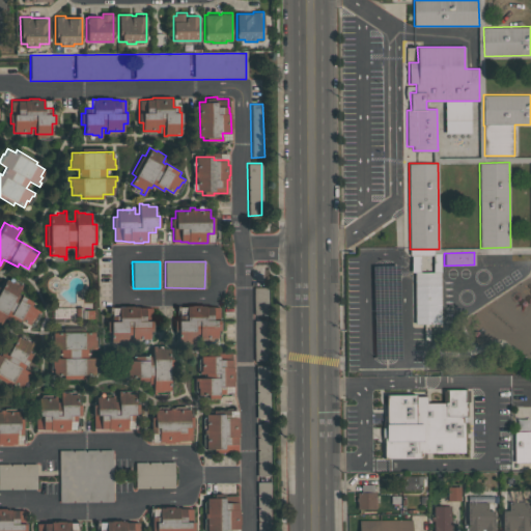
[(440,272),(440,324),(415,324),(414,272),(440,272)]
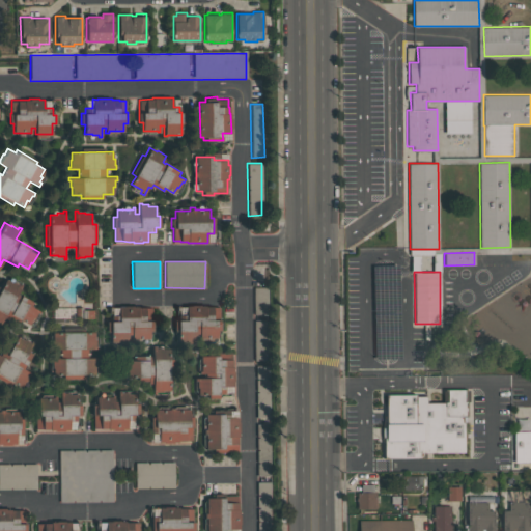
[(0,324),(0,287),(1,288),(6,279),(14,283),(14,282),(19,284),(20,283),(22,284),(17,295),(21,296),(21,295),(36,304),(34,307),(40,311),(39,314),(37,313),(34,318),(32,318),(29,325),(19,319),(18,322),(6,315),(1,325),(0,324)]
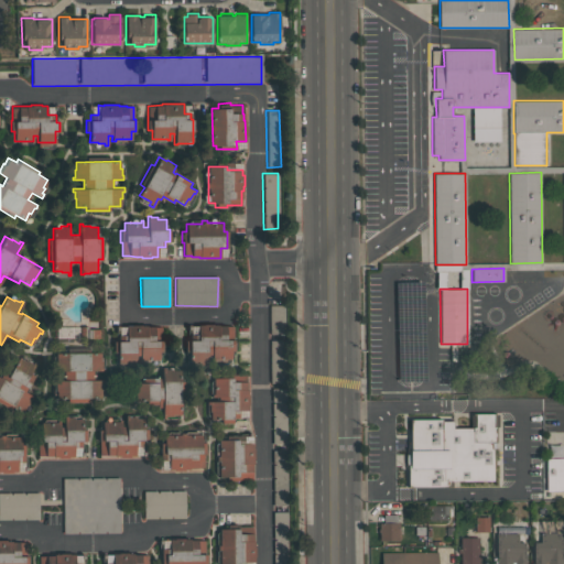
[(283,305),(284,335),(268,335),(268,305),(283,305)]
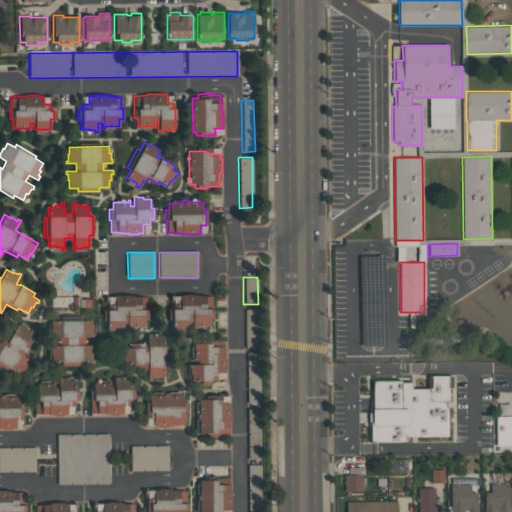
[(205,295),(205,297),(212,297),(212,308),(212,319),(209,319),(208,326),(192,326),(193,319),(188,319),(188,328),(172,328),(172,319),(168,319),(169,309),(180,309),(180,294),(199,294),(199,295),(205,295)]
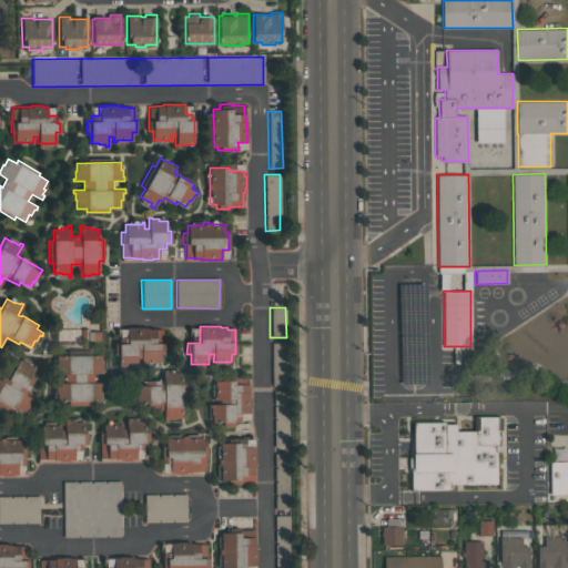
[(127,327),(149,327),(149,328),(156,328),(156,343),(164,343),(164,354),(160,354),(160,362),(141,363),(140,358),(137,358),(138,364),(119,364),(118,355),(114,355),(114,343),(128,343),(127,327)]
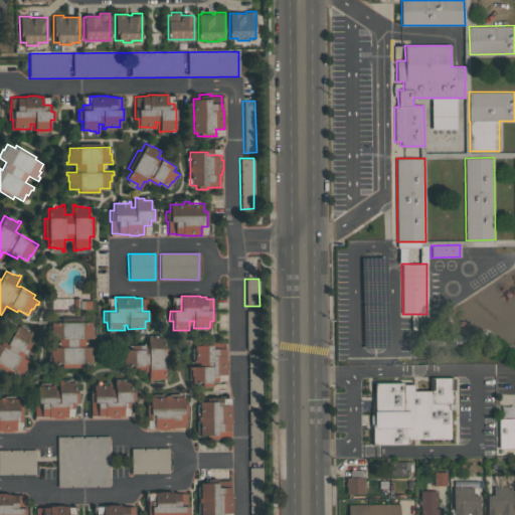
[(91,363),(82,363),(82,367),(60,367),(60,363),(50,363),(50,347),(58,347),(58,338),(54,338),(54,333),(50,333),(50,322),(92,322),(92,329),(93,329),(93,336),(95,336),(95,338),(83,338),(83,347),(91,347),(91,363)]
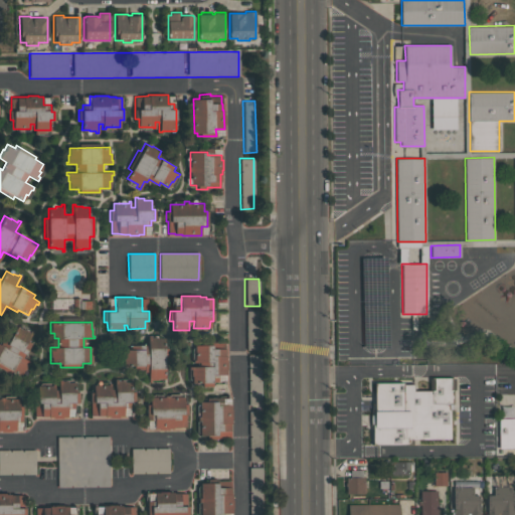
[(0,344),(1,345),(3,342),(6,343),(17,326),(22,329),(23,328),(28,331),(29,329),(33,332),(27,341),(32,344),(23,358),(31,363),(26,369),(24,368),(20,375),(0,362),(0,344)]
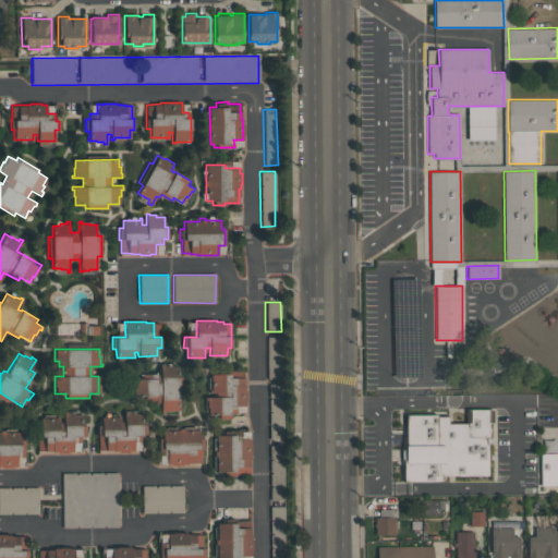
[(160,372),(160,363),(164,363),(164,365),(170,365),(170,366),(179,366),(178,410),(170,410),(170,411),(164,411),(164,412),(160,412),(161,402),(157,402),(157,399),(154,399),(154,396),(136,396),(136,388),(134,388),(134,380),(133,380),(133,378),(138,378),(138,373),(156,374),(156,372),(160,372)]
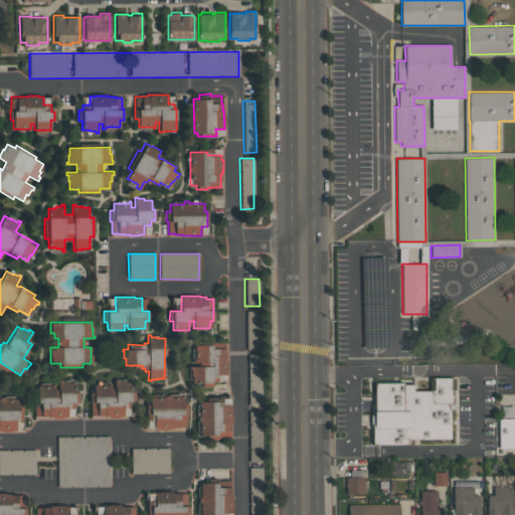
[(194,345),(212,345),(212,342),(225,342),(225,360),(226,360),(226,369),(226,374),(217,374),(217,382),(212,382),(212,386),(201,386),(201,383),(192,383),(192,375),(190,375),(190,369),(188,369),(188,366),(198,366),(198,362),(193,362),(193,360),(194,360),(194,345)]
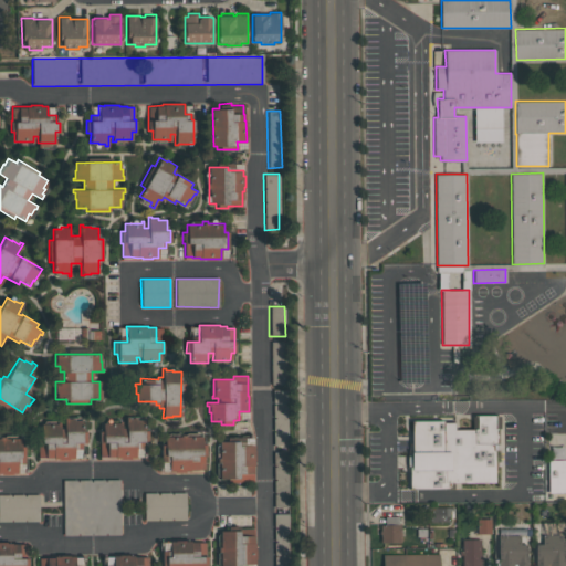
[(285,389),(286,446),(273,446),(272,389),(285,389)]
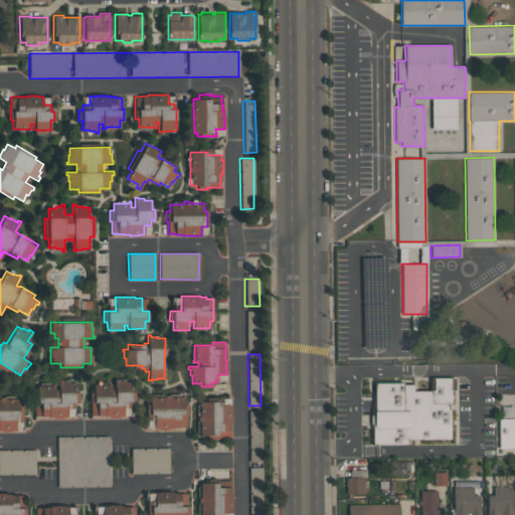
[(451,440),(412,440),(413,445),(373,445),(372,423),(374,423),(373,382),(403,382),(403,384),(413,384),(413,390),(430,390),(430,379),(432,379),(432,377),(453,377),(453,379),(456,379),(456,388),(453,389),(453,403),(449,403),(449,409),(451,408),(451,440)]
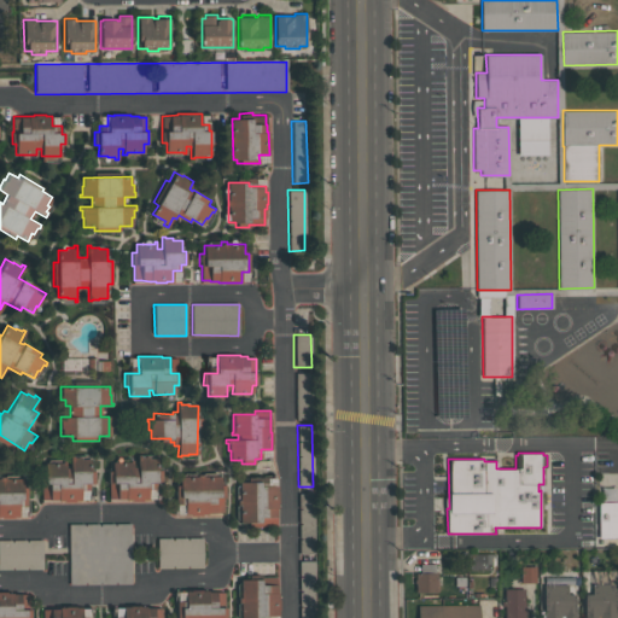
[(157,458),(157,470),(162,470),(162,483),(157,483),(157,489),(149,489),(149,499),(109,499),(109,483),(108,483),(109,471),(112,471),(112,461),(129,461),(129,459),(133,459),(133,467),(138,467),(138,454),(143,454),(143,456),(149,456),(149,458),(157,458)]
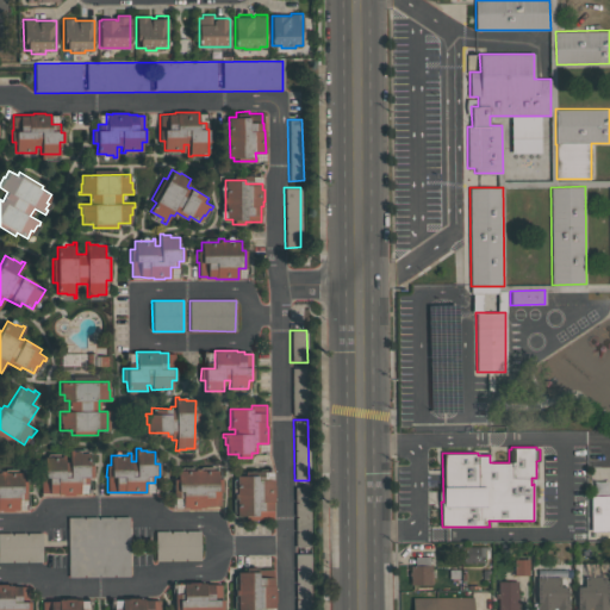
[(41,493),(41,478),(39,478),(39,465),(44,465),(44,458),(62,456),(62,454),(66,454),(66,462),(69,462),(69,449),(73,449),(73,452),(80,452),(80,453),(89,453),(89,465),(93,465),(94,477),(88,477),(88,483),(80,484),(80,493),(57,495),(57,492),(41,493)]
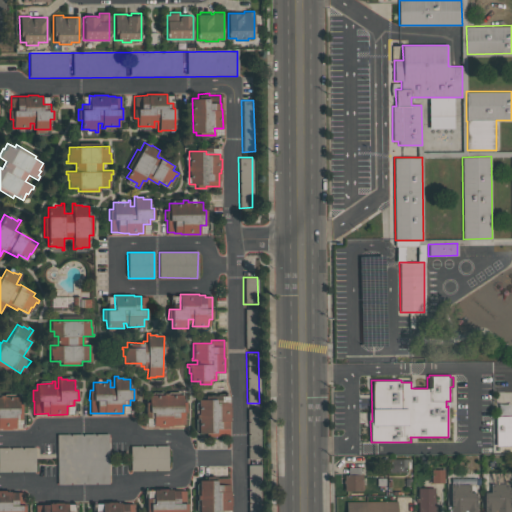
[(144,401),(149,401),(149,394),(163,395),(163,392),(168,392),(168,394),(183,394),(183,401),(187,401),(186,412),(185,412),(185,424),(179,424),(172,424),(172,425),(153,425),(153,417),(144,417),(144,401)]
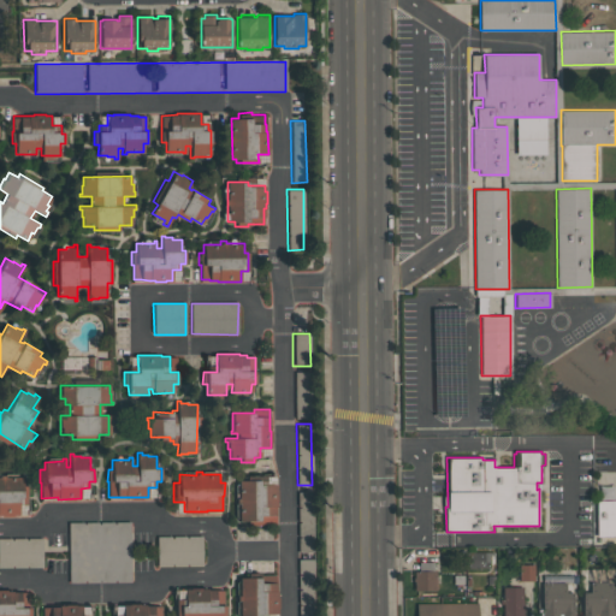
[(0,474),(5,474),(5,477),(24,477),(24,485),(28,485),(28,504),(19,504),(19,515),(0,515),(0,474)]
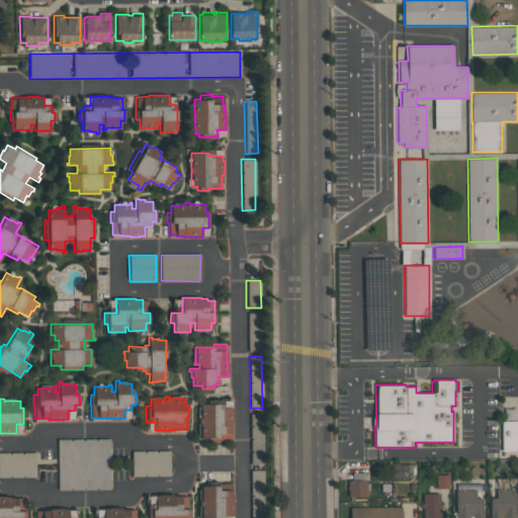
[(201,404),(210,404),(210,401),(224,401),(224,407),(233,407),(233,412),(234,412),(234,422),(233,422),(233,426),(232,426),(232,439),(219,439),(219,440),(212,440),(212,437),(201,437),(201,423),(199,423),(199,418),(201,418),(201,404)]
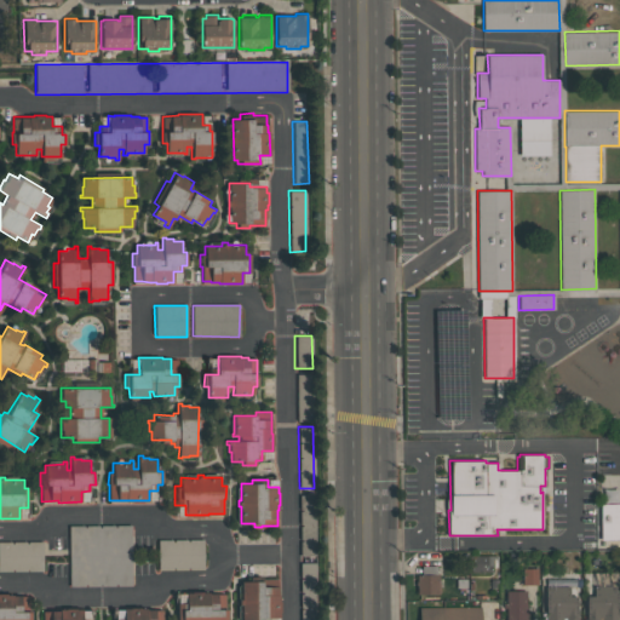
[(618,503),(618,489),(603,491),(604,504),(618,503)]
